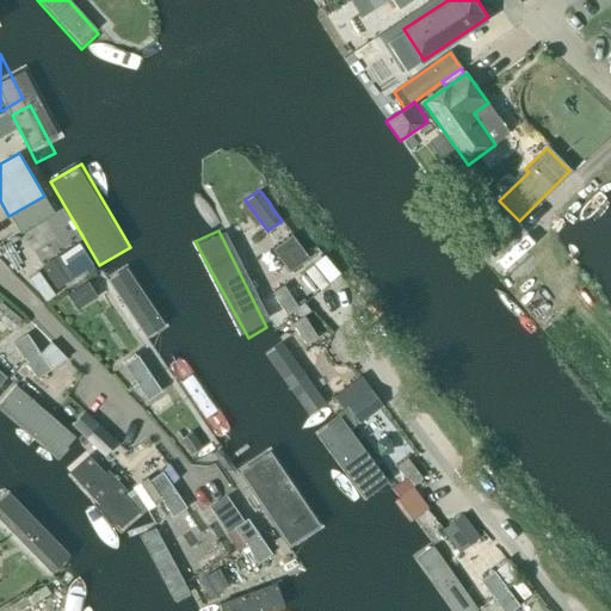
[(168,328),(130,271),(112,284),(150,341),(168,328)]
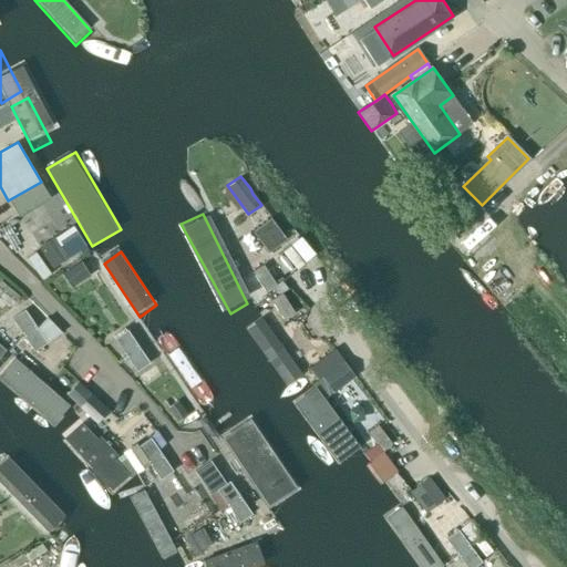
[(70,289),(90,276),(81,261),(61,275),(70,289)]
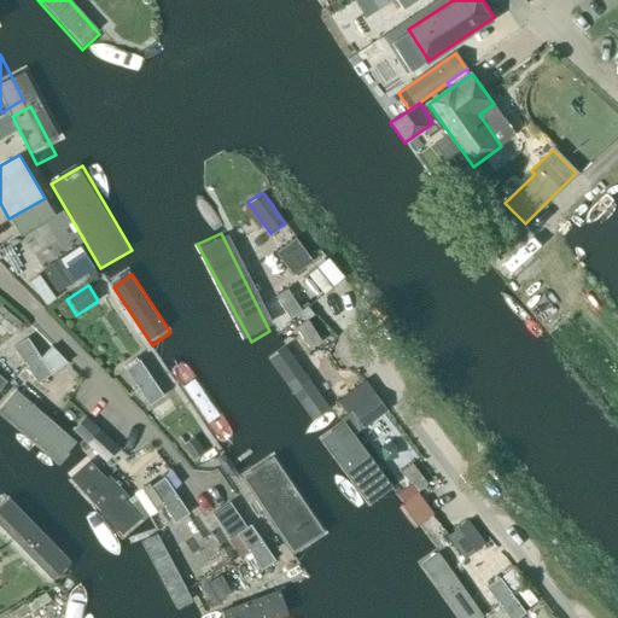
[(289,319),(301,310),(287,289),(275,296),(289,319)]
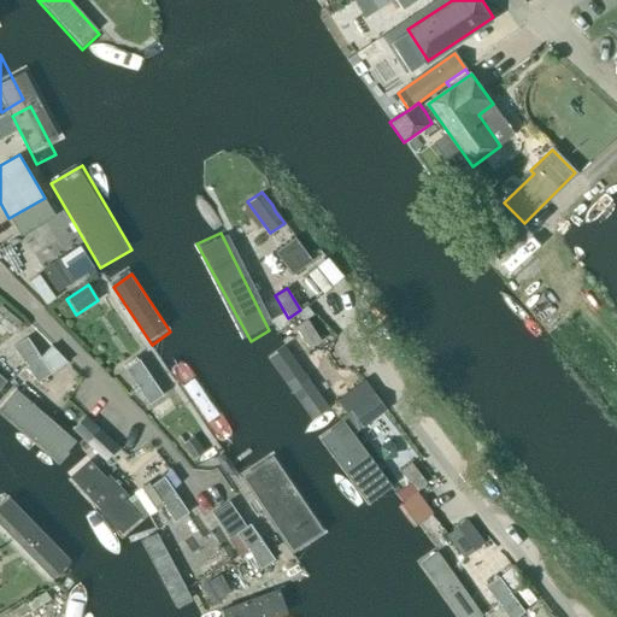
[(0,323),(12,334),(22,323),(1,305),(0,306),(0,323)]
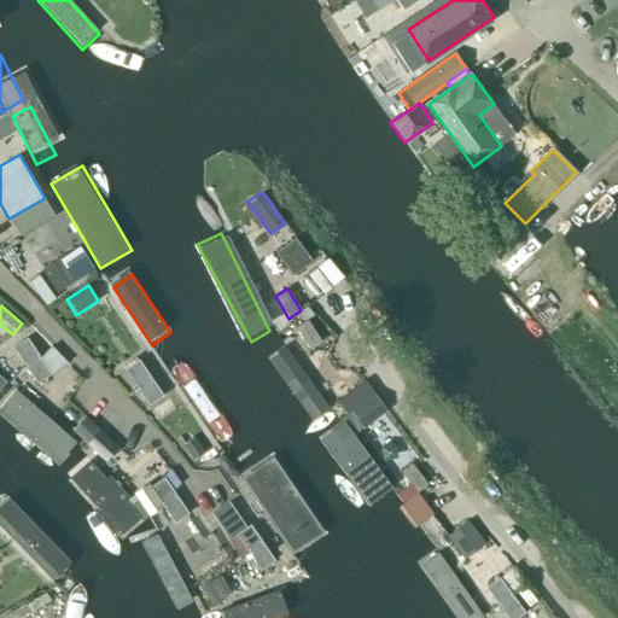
[(309,350),(321,342),(307,319),(293,327),(309,350)]
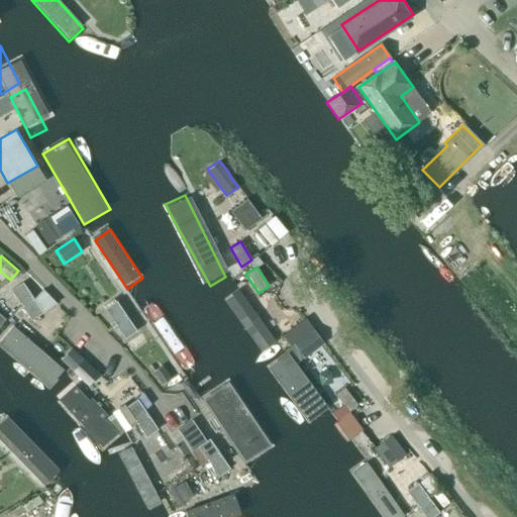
[(21,306),(32,298),(22,284),(11,291),(21,306)]
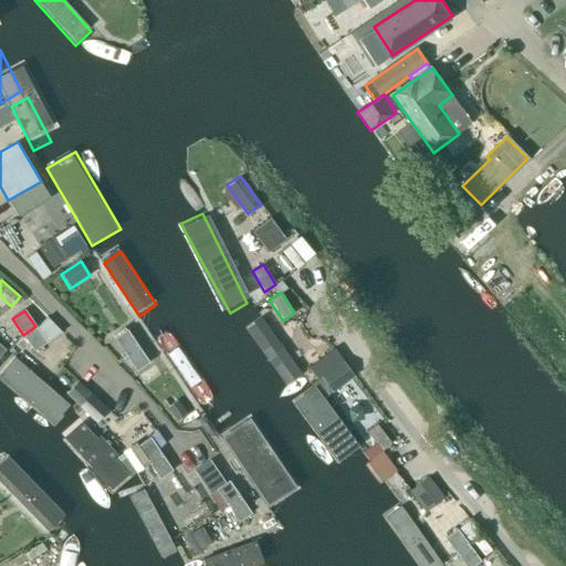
[(50,336),(58,328),(46,317),(39,325),(50,336)]
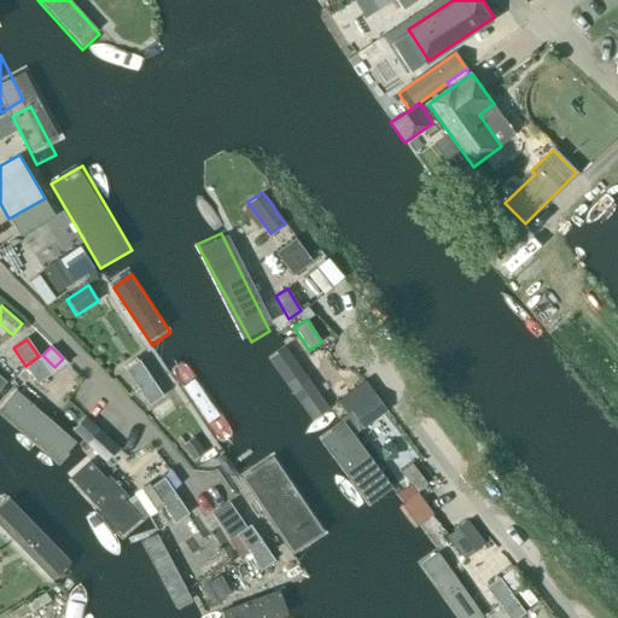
[(283,350),(255,368),(309,442),(338,420),(283,350)]
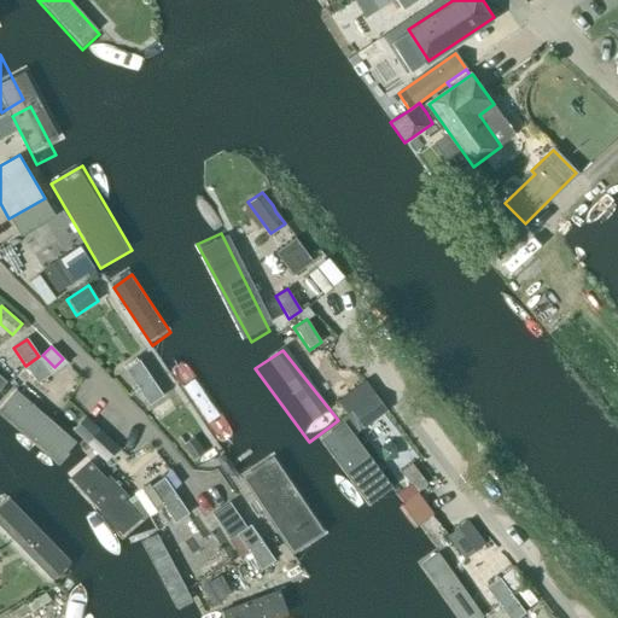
[(39,356),(25,366),(38,383),(51,374),(39,356)]
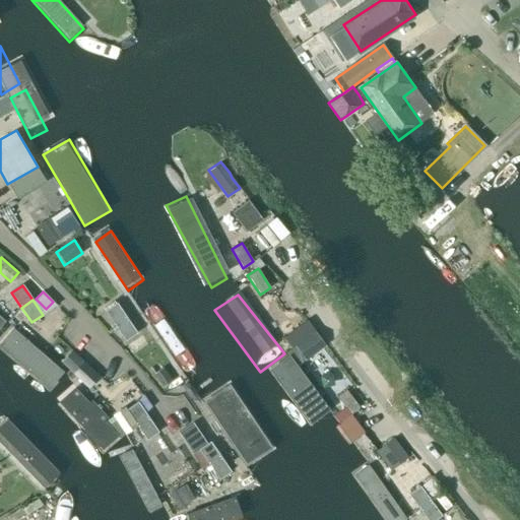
[(116,326),(126,319),(116,304),(106,311),(116,326)]
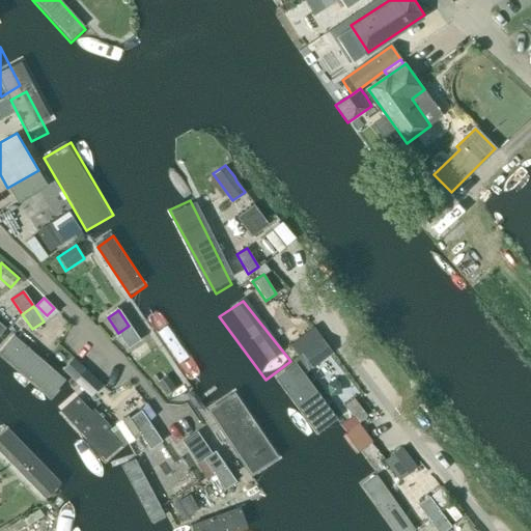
[(198,367),(160,312),(154,311),(148,315),(147,320),(185,376),(192,378),(198,374),(198,367)]
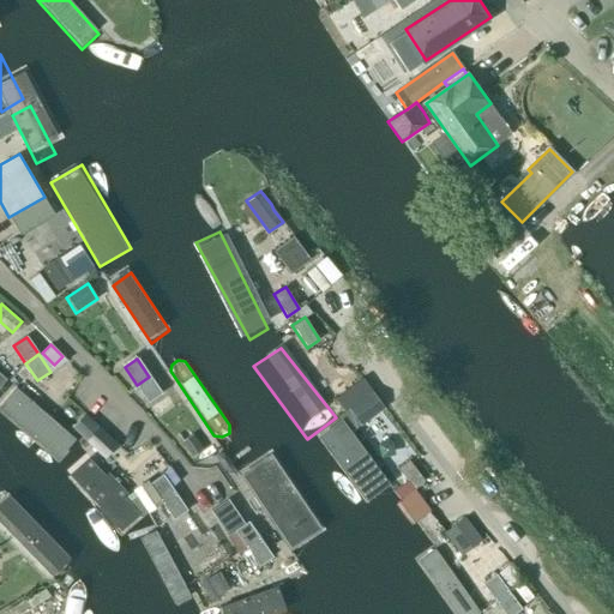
[(149,377),(137,385),(149,402),(162,393),(149,377)]
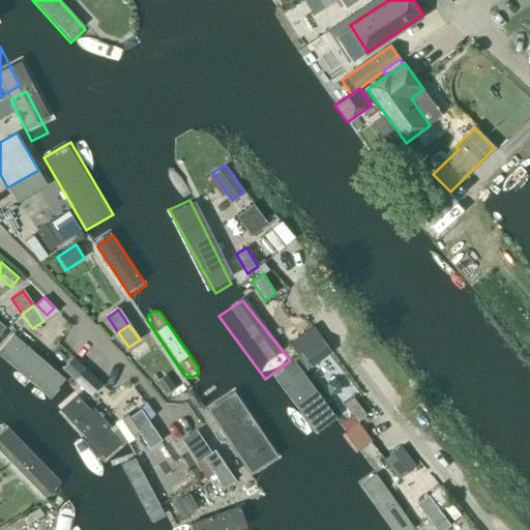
[(0,352),(0,365),(42,406),(64,387),(11,341),(0,352)]
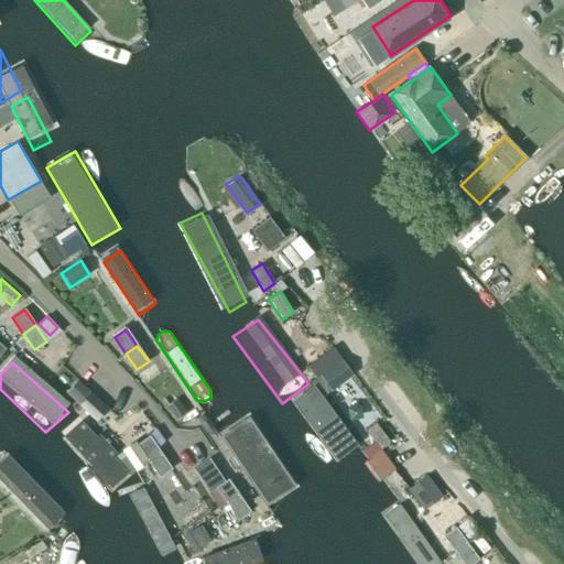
[(84,378),(71,390),(100,421),(114,409),(84,378)]
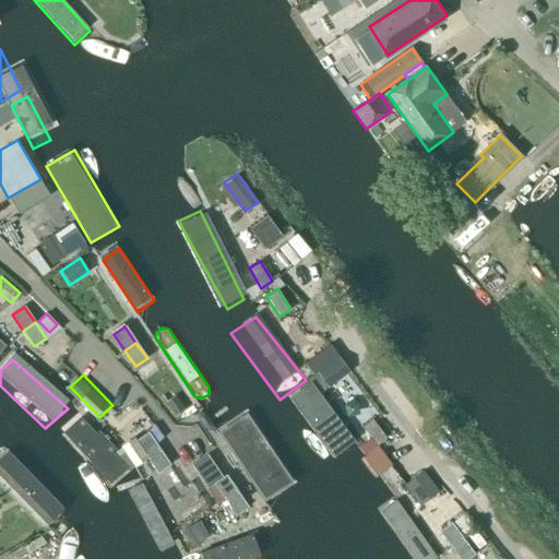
[(363,464),(307,389),(282,407),(336,482),(363,464)]
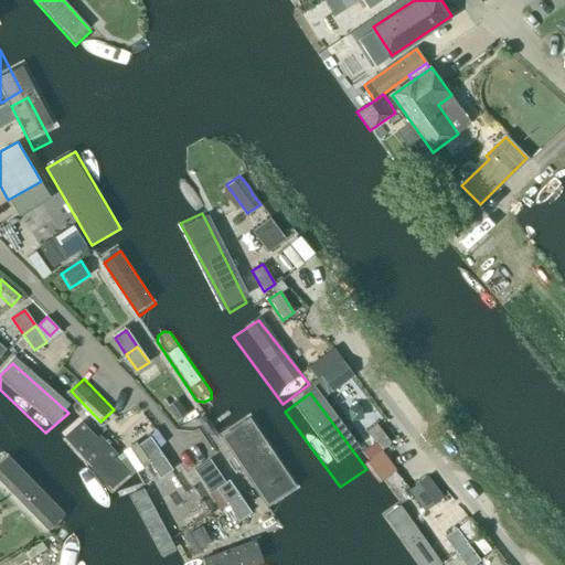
[(177,420),(187,414),(177,400),(167,406),(177,420)]
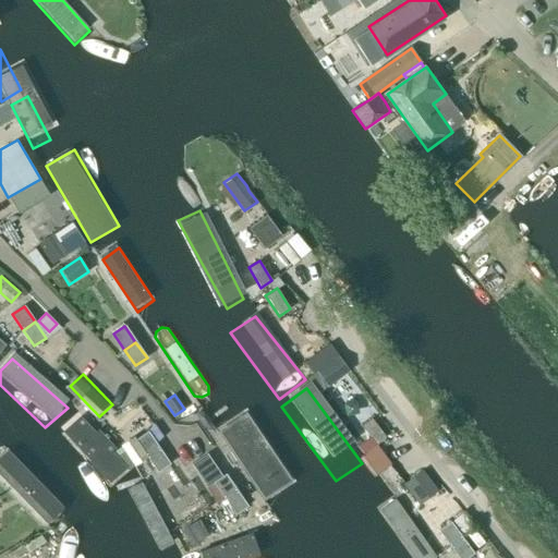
[(296,482),(245,411),(215,433),(265,504),(296,482)]
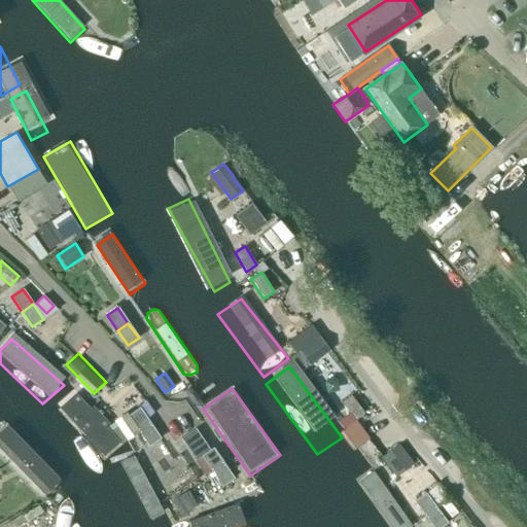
[(354,420),(364,413),(351,394),(341,401),(354,420)]
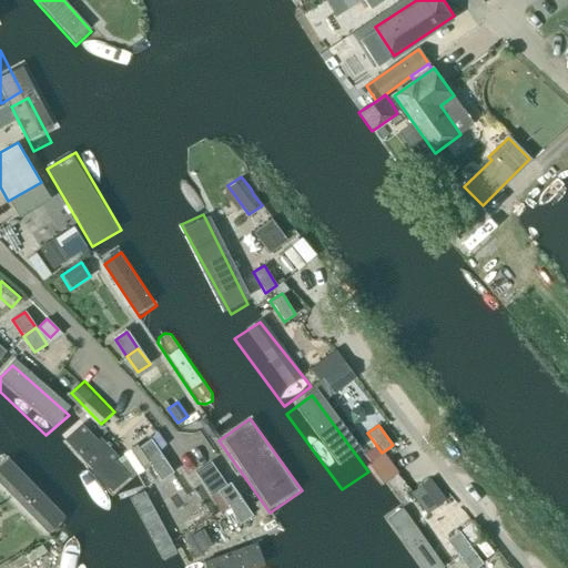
[(82,428),(64,445),(113,497),(131,480),(82,428)]
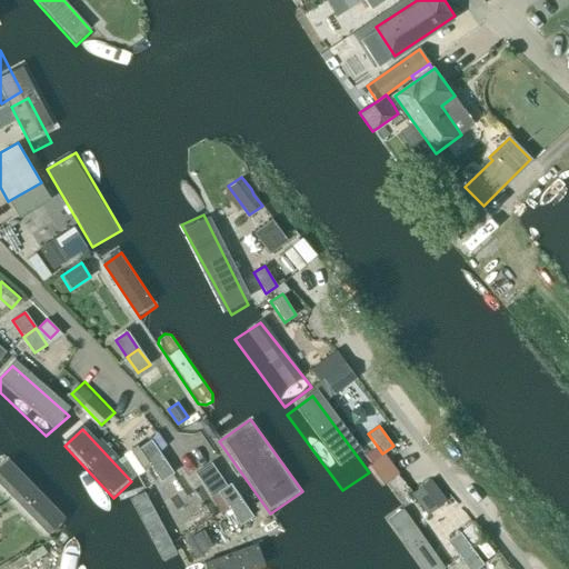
[(150,465),(162,457),(151,441),(139,449),(137,445),(123,455),(137,475),(150,465)]
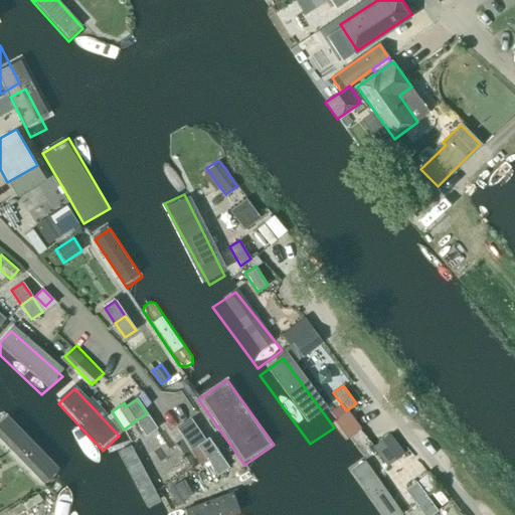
[(147,413),(136,420),(146,436),(157,427),(147,413)]
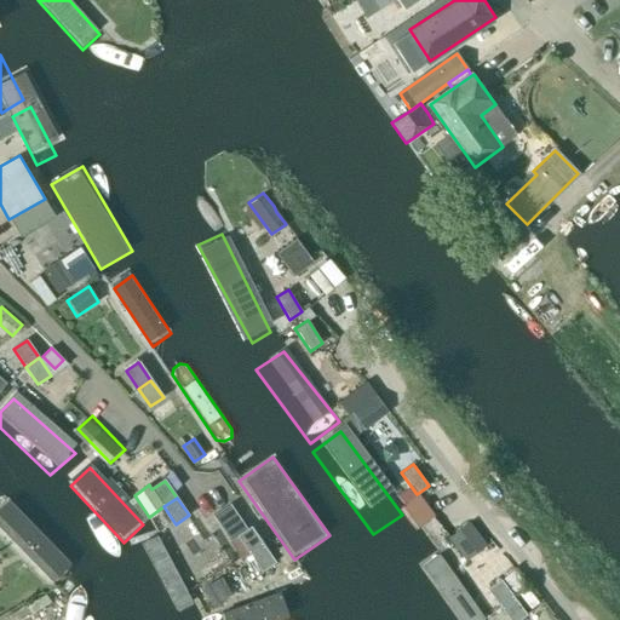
[(51,549),(11,507),(0,517),(0,522),(36,562),(51,549)]
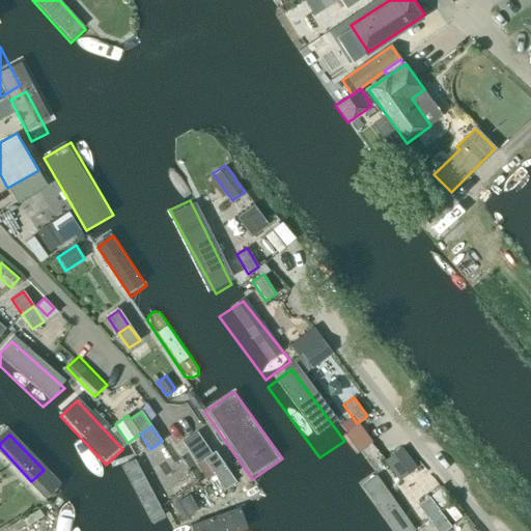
[(369,464),(380,455),(366,437),(356,444),(369,464)]
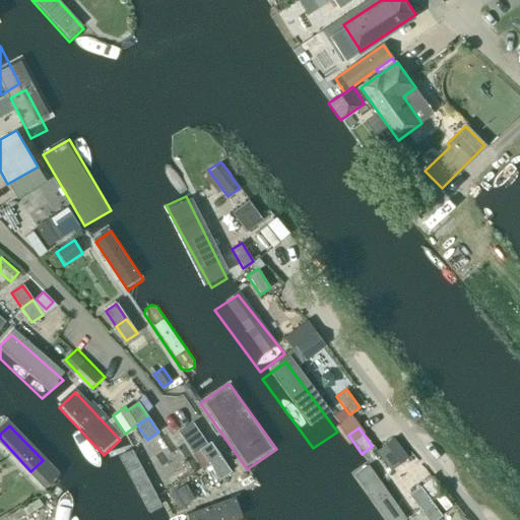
[(202,468),(220,456),(209,442),(192,454),(202,468)]
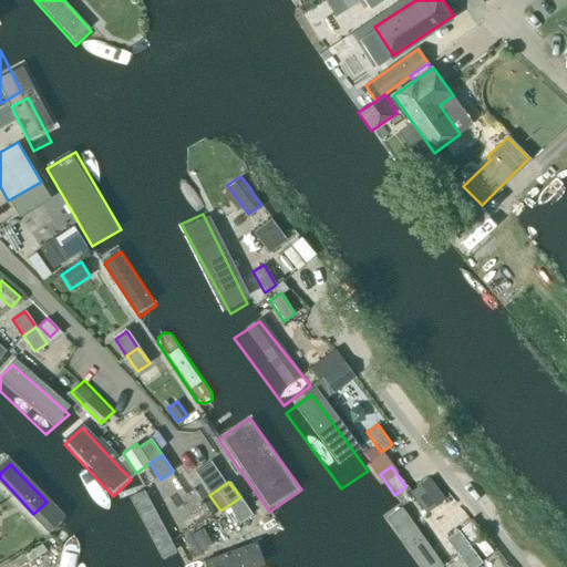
[(178,549),(146,487),(130,496),(162,558),(178,549)]
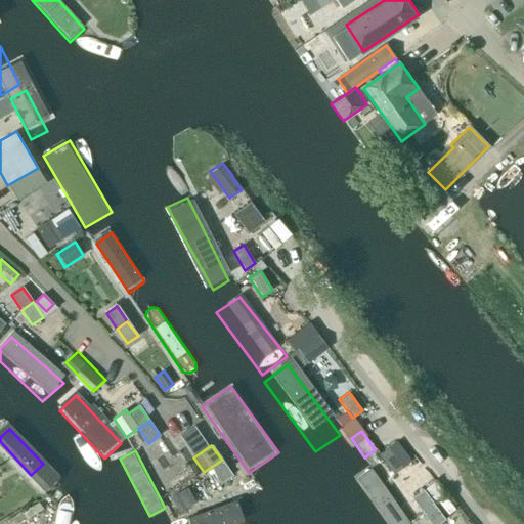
[(222,460),(204,472),(204,473),(211,468),(221,483),(232,475),(222,460)]
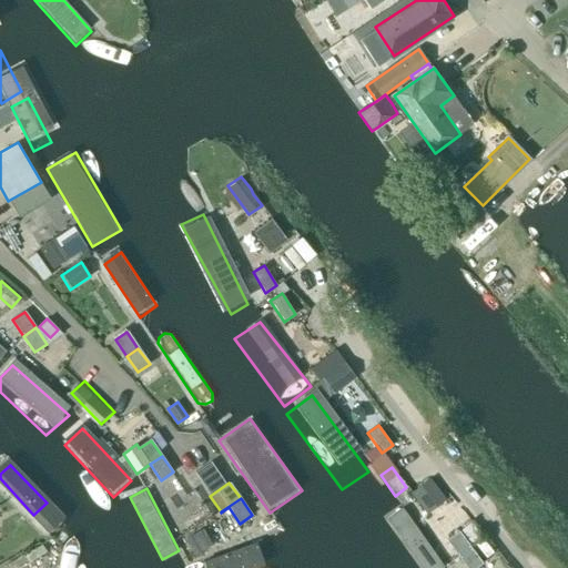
[(444,567),(445,567),(402,506),(384,519),(418,567),(444,567)]
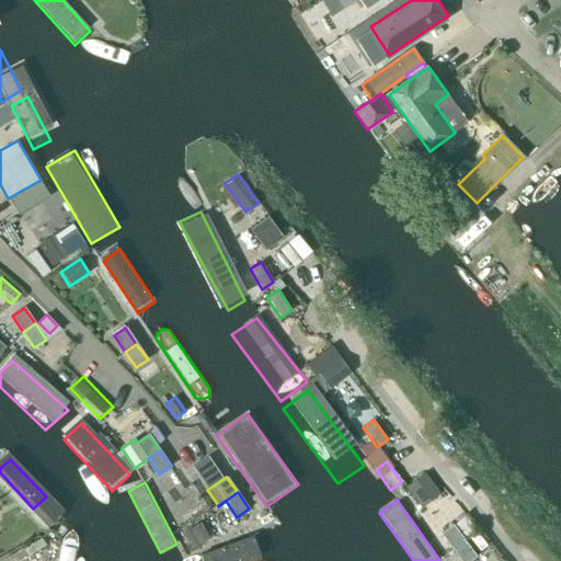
[(194,551),(212,539),(199,522),(182,534),(194,551)]
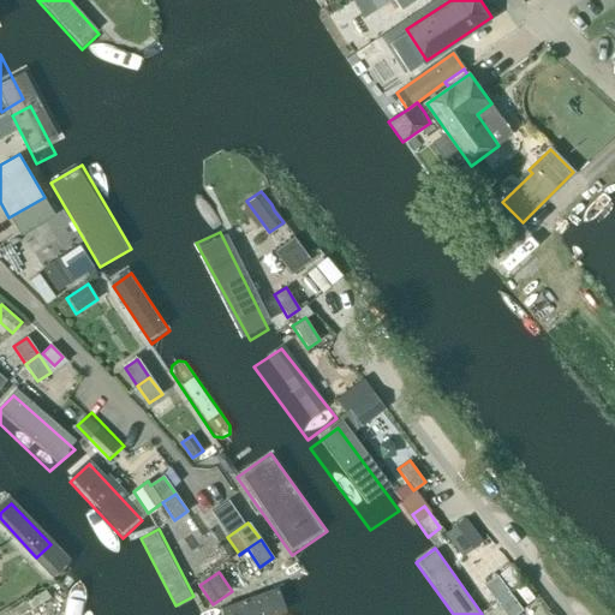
[(506,614),(514,614),(521,610),(497,575),(484,585),(506,614)]
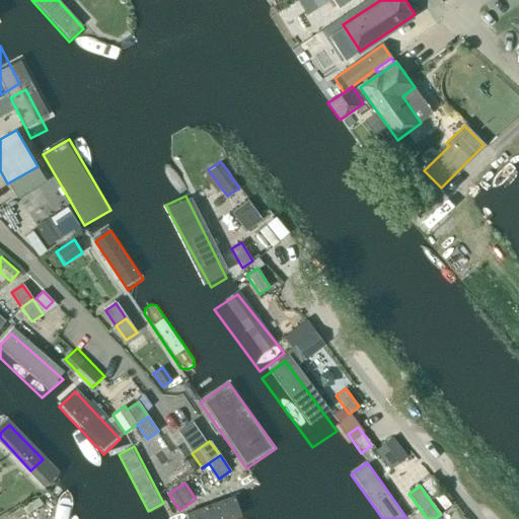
[(69,518),(72,501),(72,496),(70,491),(65,490),(61,494),(58,499),(54,518),(69,518)]
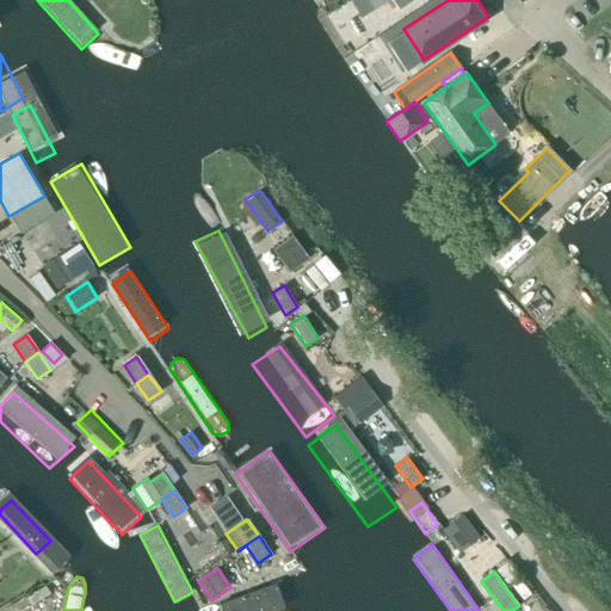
[(211,610),(269,610),(291,603),(284,585),(211,610)]
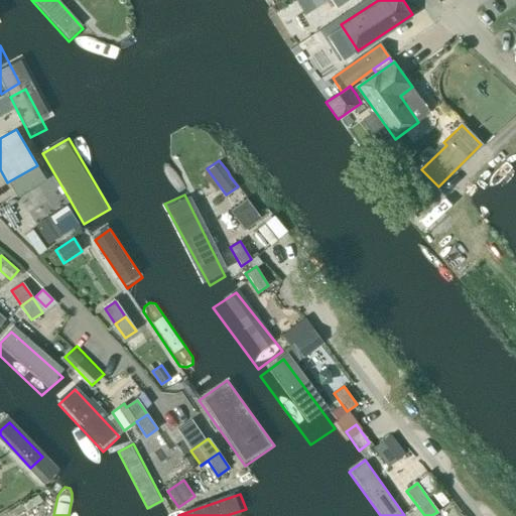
[(8,515),(18,515),(42,502),(37,495),(22,504),(21,503),(6,512),(8,515)]
